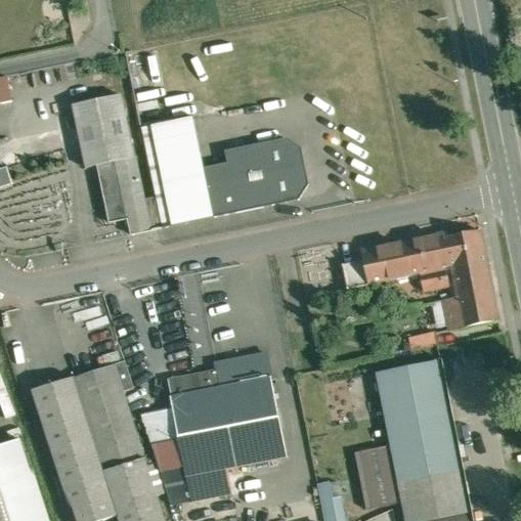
[(0,101),(10,100),(7,76),(0,77),(0,101)]
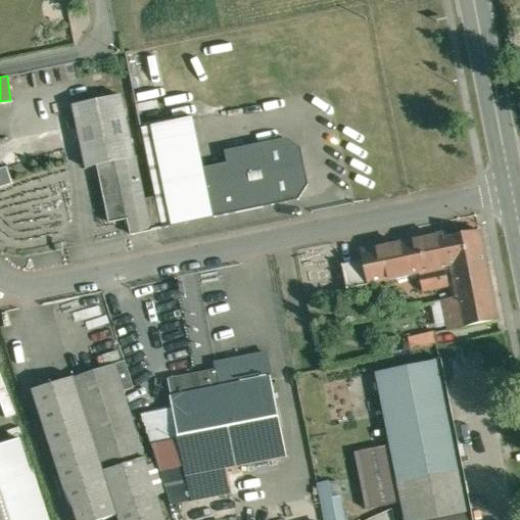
[(120,95),(71,105),(84,167),(95,164),(101,195),(115,192),(115,193),(121,192),(114,160),(133,156),(120,95)]
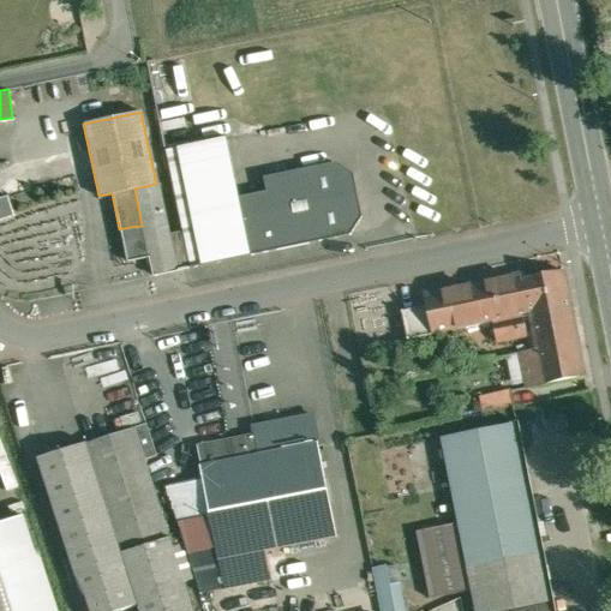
[(225,136),(177,145),(177,147),(179,147),(201,261),(198,262),(198,263),(247,253),(237,196),(225,136)]
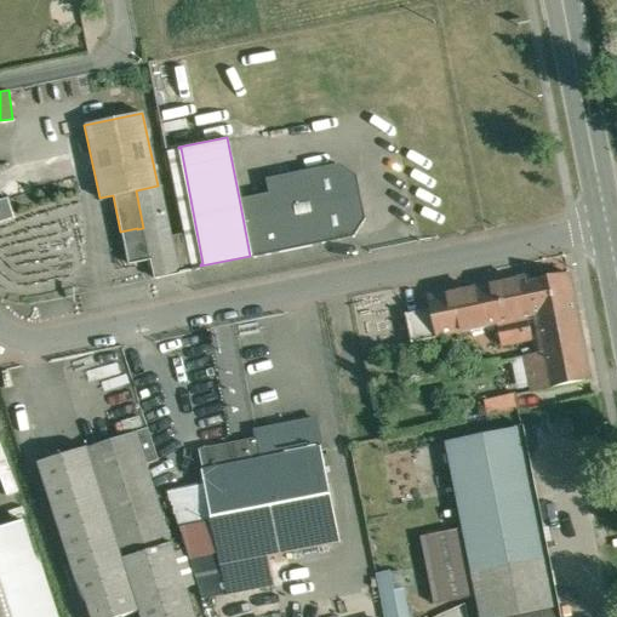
[(335,161),(263,177),(267,192),(239,198),(250,256),(350,234),(361,216),(353,173),(335,161)]
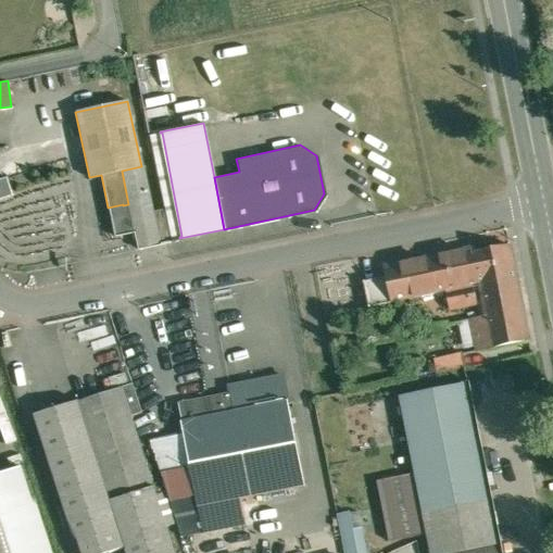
[(141,166),(122,171),(128,204),(123,205),(123,204),(108,208),(113,234),(134,230),(137,248),(156,243),(141,166)]
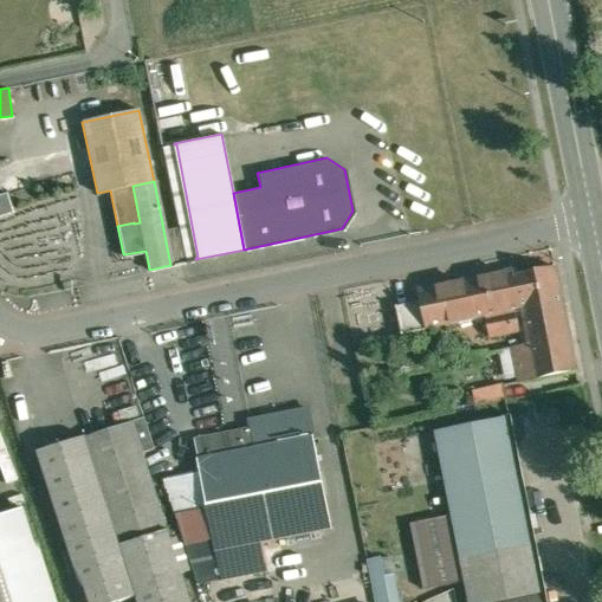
[(5,193),(0,194),(0,213),(11,211),(5,193)]
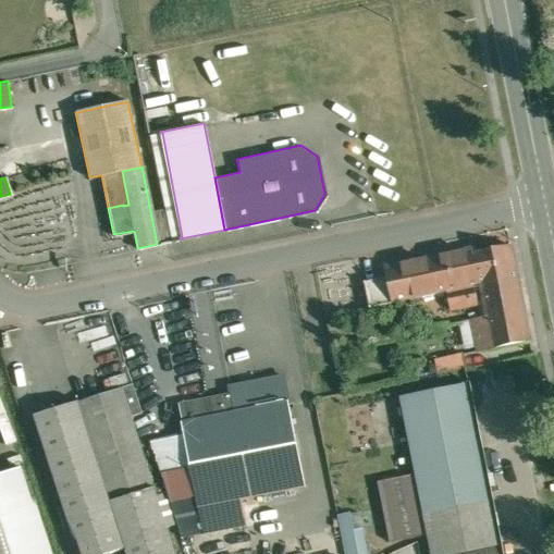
[(474,247),(396,262),(397,272),(371,278),(378,304),(445,290),(479,283),(515,275),(508,242),(474,249),(474,247)]
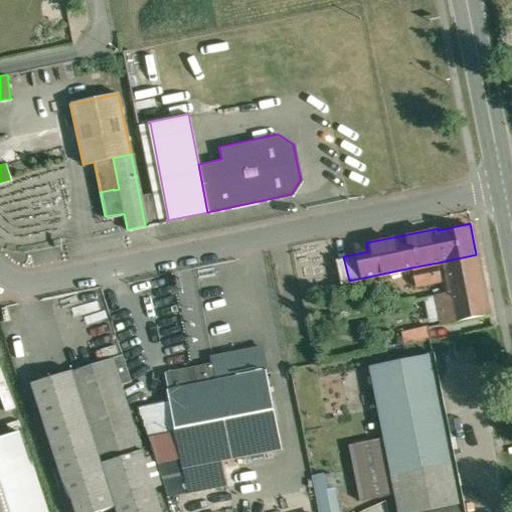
[(476,254),(443,262),(447,280),(449,290),(482,283),(476,254)]
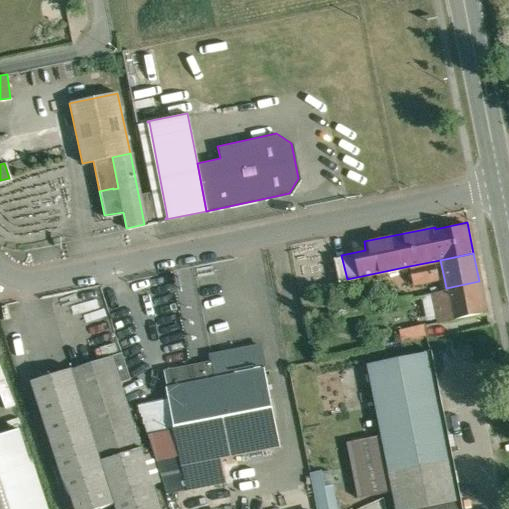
[(341,255),(333,256),(338,281),(347,279),(341,255)]
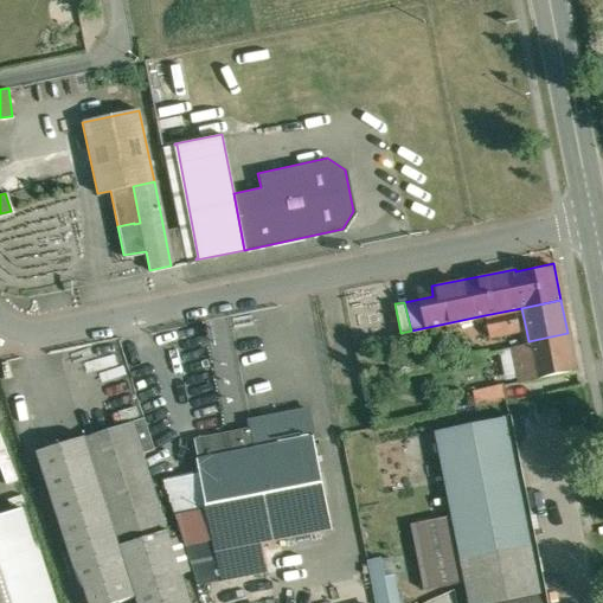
[(521,308),(485,315),(489,337),(526,329),(521,308)]
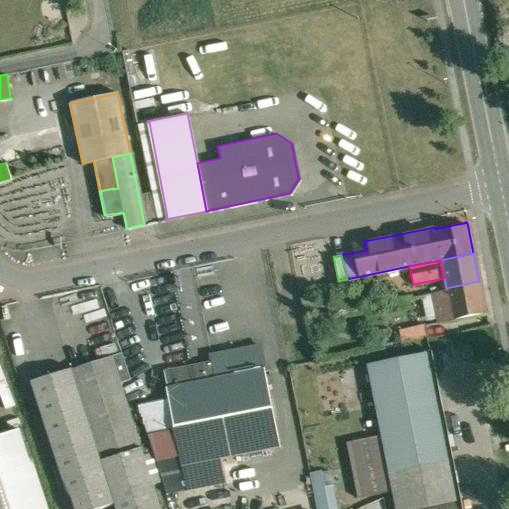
[(479,281),(446,288),(449,303),(452,317),(484,311),(479,281)]
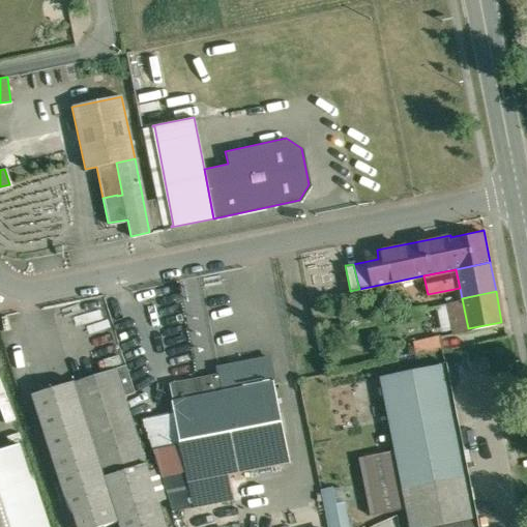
[(462,298),(446,302),(449,317),(465,314),(462,298)]
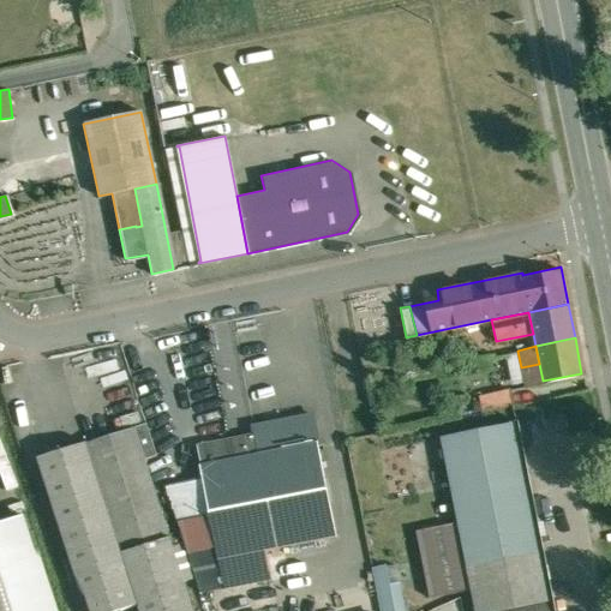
[(503,353),(489,357),(491,366),(505,363),(503,353)]
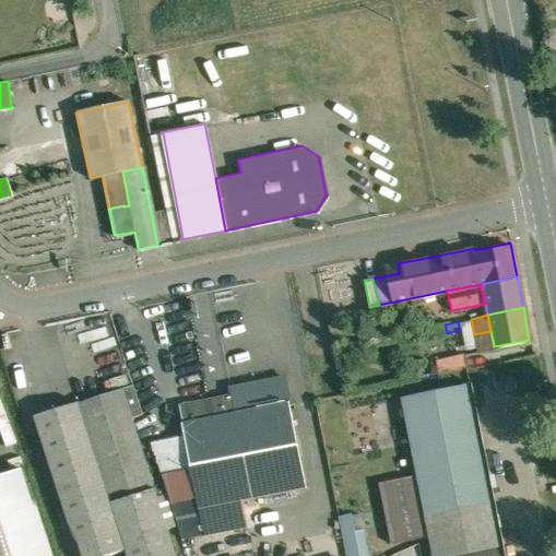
[(491,331),(474,334),(477,351),(494,346),(491,331)]
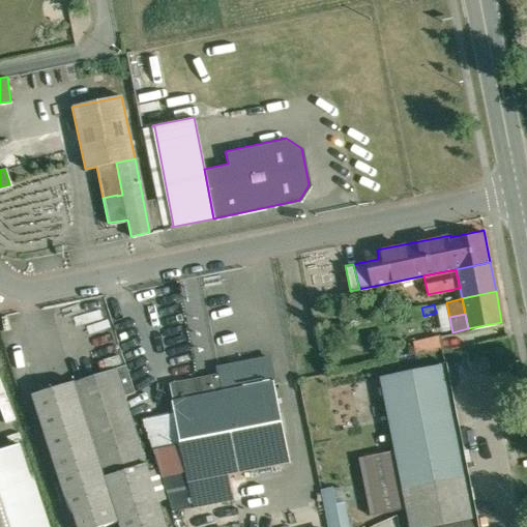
[(438,334),(411,341),(414,352),(441,347),(438,334)]
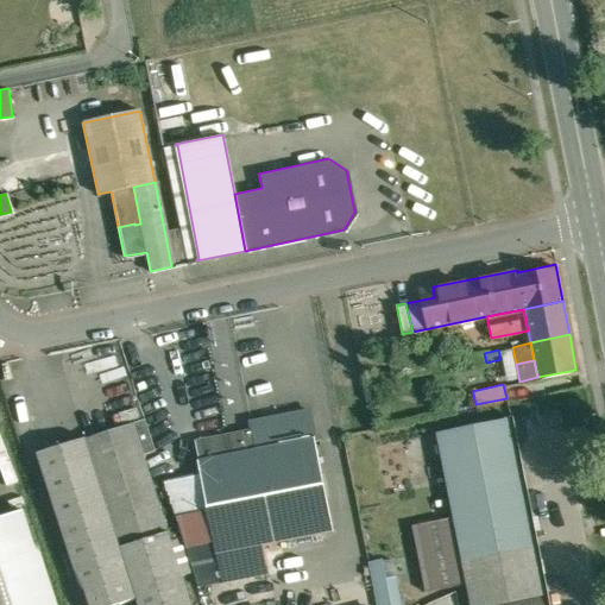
[(509,416),(434,430),(452,516),(465,583),(468,604),(486,604),(544,593),(509,416)]
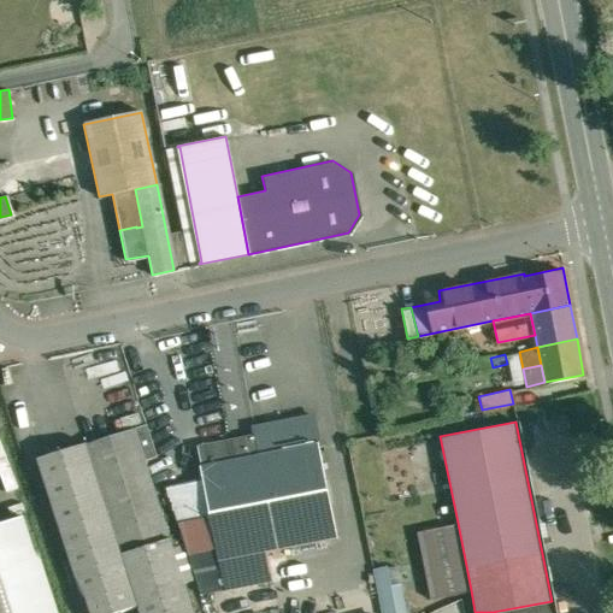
[(145,423),(131,428),(142,460),(155,455),(145,423)]
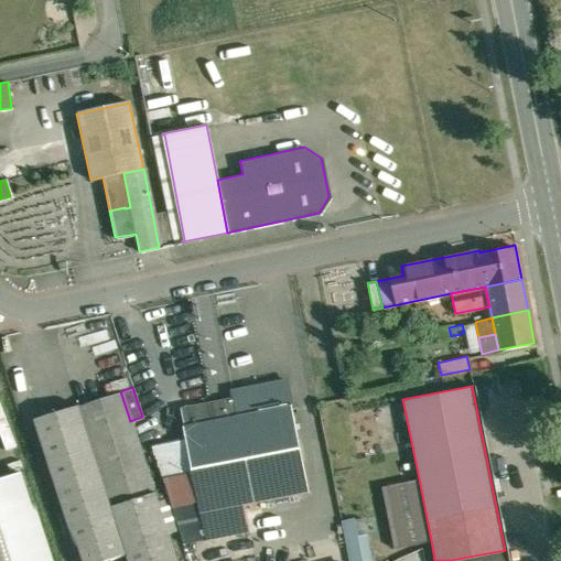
[(120,391),(33,419),(78,560),(99,560),(126,552),(127,560),(174,560),(165,532),(155,500),(130,421),(120,391)]
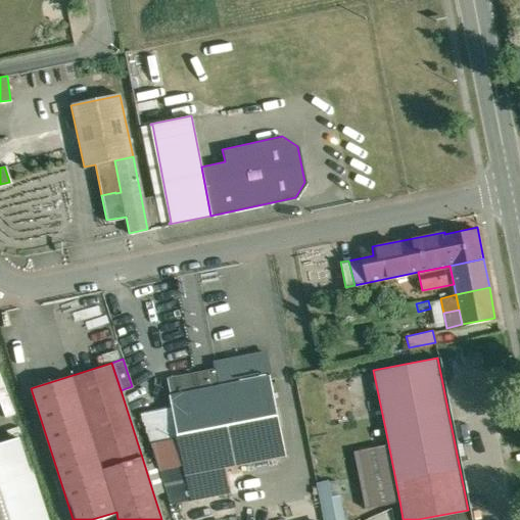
[(214,368),(164,377),(169,394),(217,385),(214,368)]
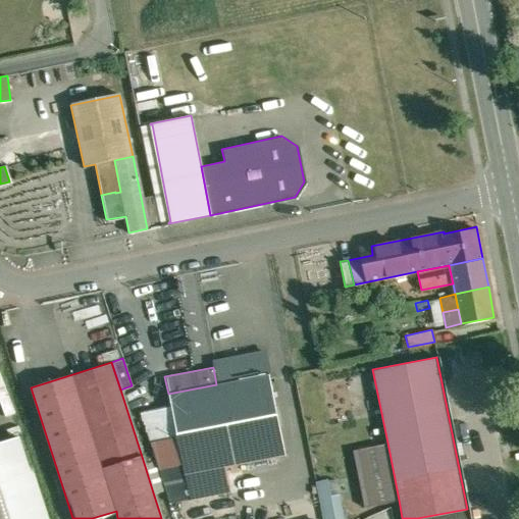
[(168,394),(167,394),(184,474),(224,466),(284,455),(268,374),(216,384),(168,394)]
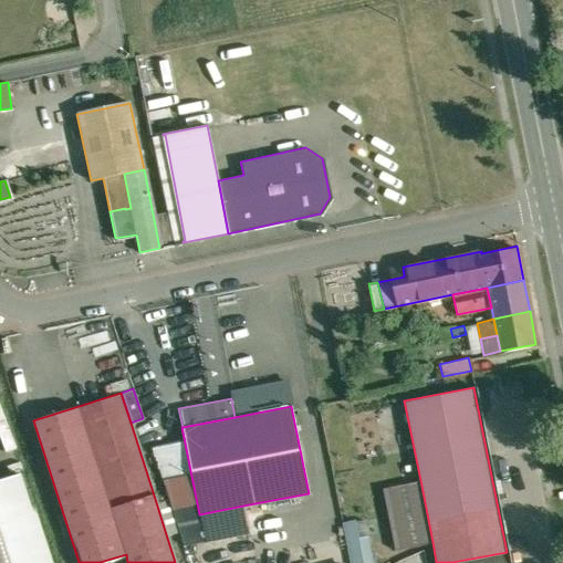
[(49,562),(20,472),(0,478),(0,562),(49,562)]
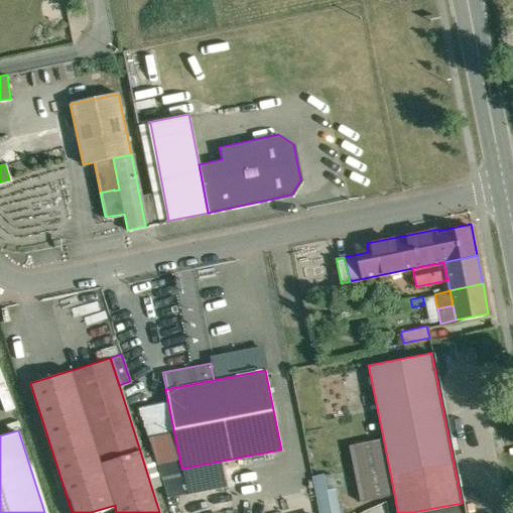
[(383,437),(348,444),(359,501),(394,494),(383,437)]
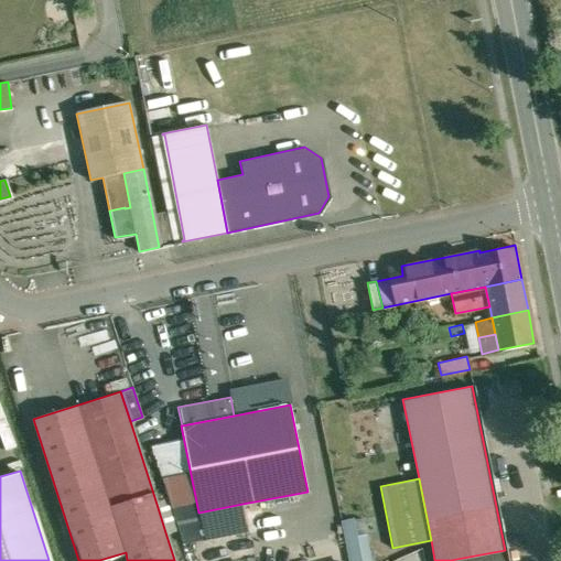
[(165,497),(155,500),(165,532),(175,529),(165,497)]
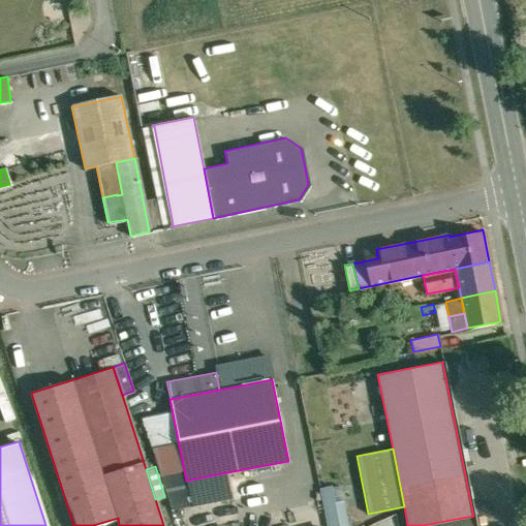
[(227,472),(186,481),(191,505),(233,497),(227,472)]
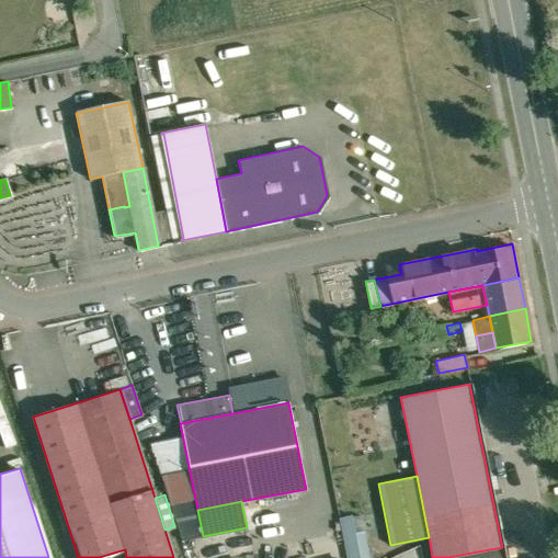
[(369,557),(361,512),(338,517),(346,557),(369,557)]
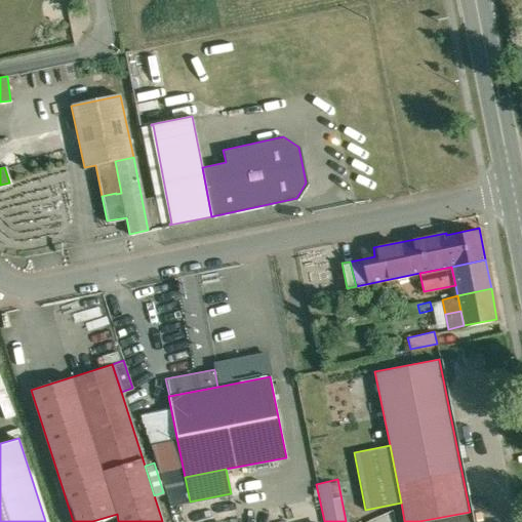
[(472,521),(470,512),(419,521),(472,521)]
